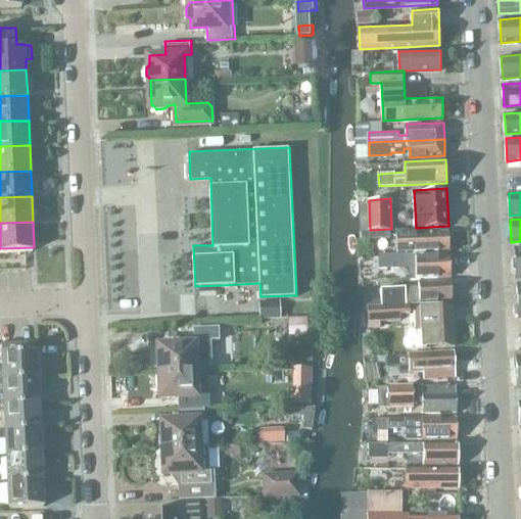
[(370,230),(362,231),(362,237),(391,236),(391,229),(370,230)]
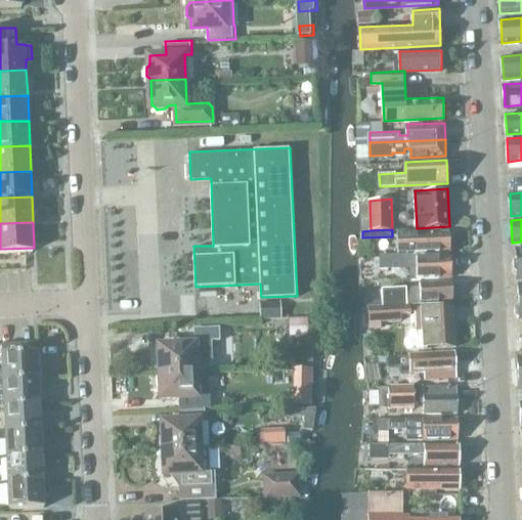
[(398,232),(399,253),(450,251),(449,230),(398,232)]
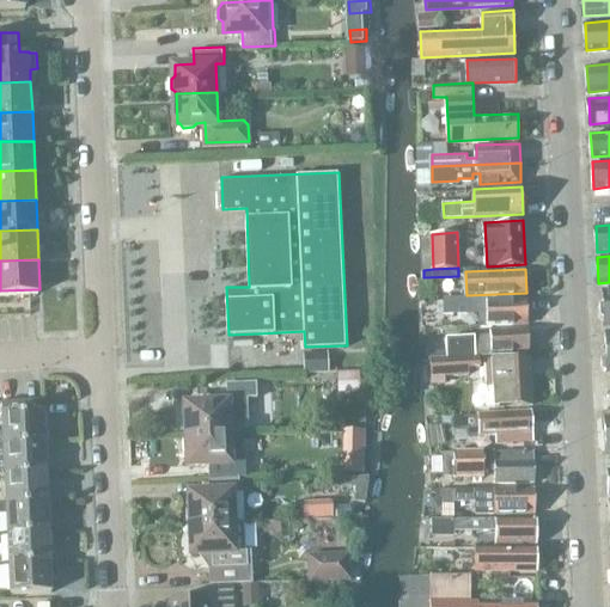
[(528,322),(526,298),(488,300),(486,295),(445,296),(445,311),(480,310),(480,324),(488,324),(528,322)]
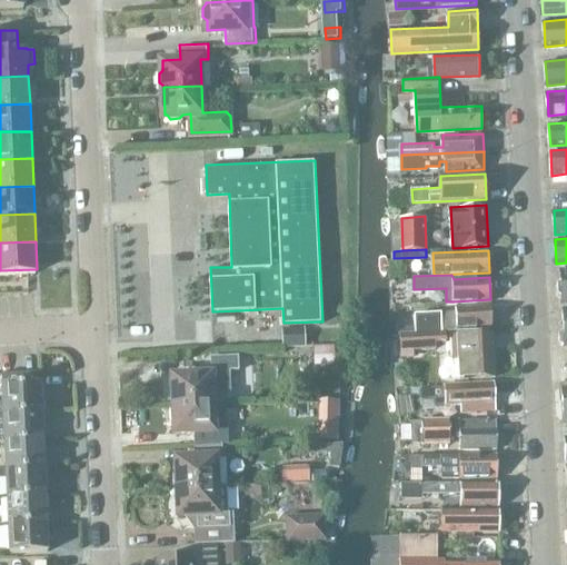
[(417,330),(447,328),(493,326),(491,304),(457,306),(457,309),(416,313),(417,330)]
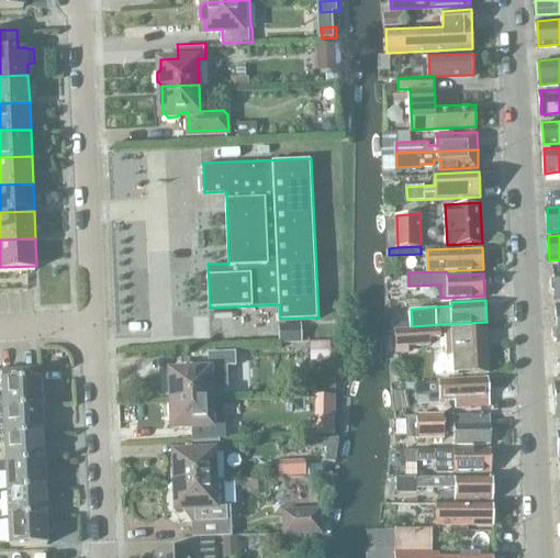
[(279,322),(280,341),(303,339),(302,321),(279,322)]
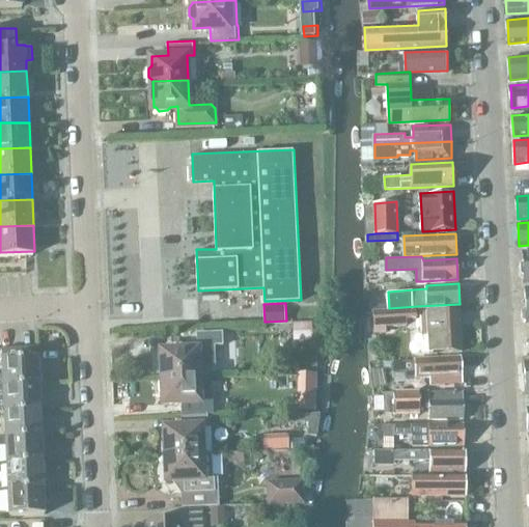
[(417,306),(389,308),(373,309),(374,331),(388,330),(388,326),(409,324),(408,319),(417,317),(417,306)]
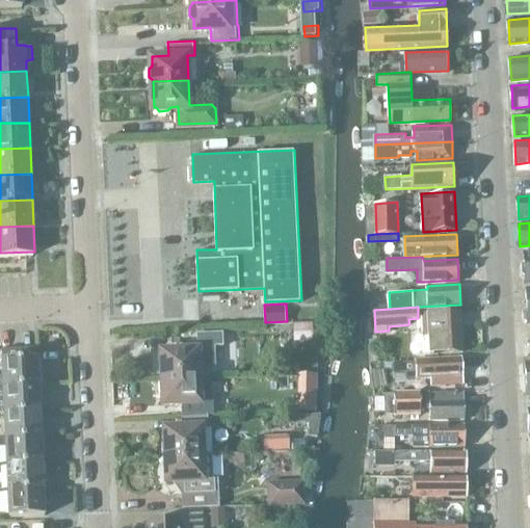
[(428,311),(430,352),(462,350),(461,326),(458,326),(457,310),(428,311)]
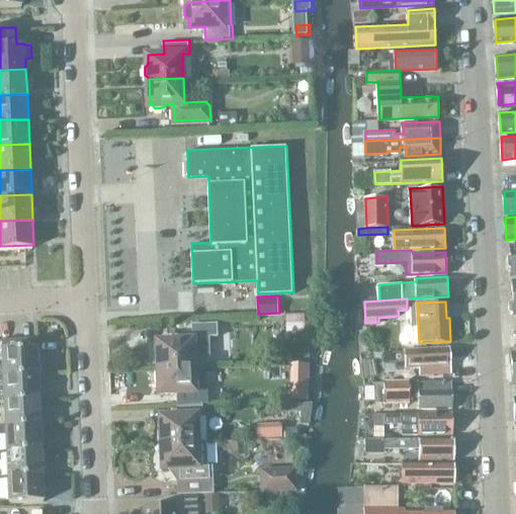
[(305,331),(306,310),(285,309),(284,330),(305,331)]
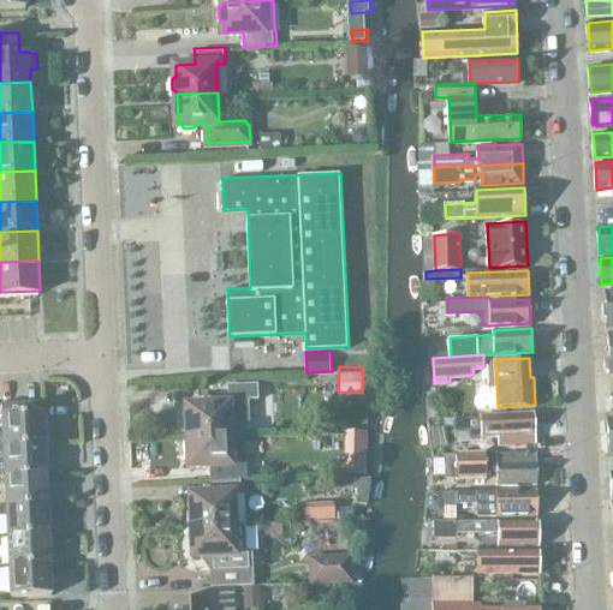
[(259,382),(228,384),(230,399),(249,399),(260,398),(259,382)]
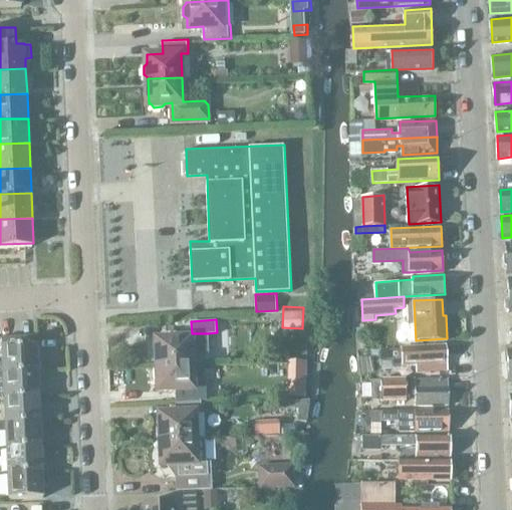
[(160,339),(158,339),(159,364),(193,362),(192,353),(209,352),(208,337),(208,333),(192,333),(191,333),(192,337),(174,338),(170,335),(163,335),(160,339)]
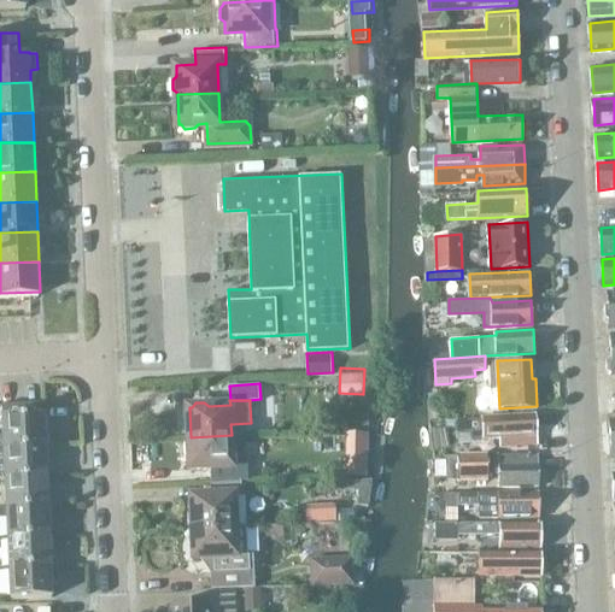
[(0,431),(0,445),(6,445),(47,443),(46,412),(4,415),(5,431),(0,431)]
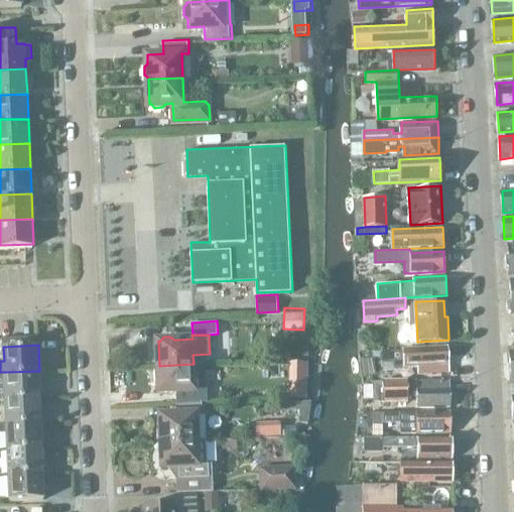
[(451,370),(448,345),(404,347),(404,349),(381,351),(382,361),(395,360),(396,366),(426,364),(426,369),(430,369),(430,371),(451,370)]
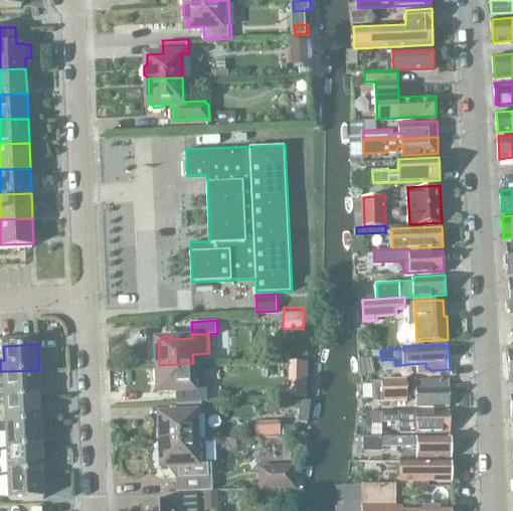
[(159,366),(156,370),(156,377),(160,380),(160,389),(176,389),(177,401),(202,400),(202,399),(207,399),(207,386),(205,386),(204,363),(193,363),(159,365),(159,366)]
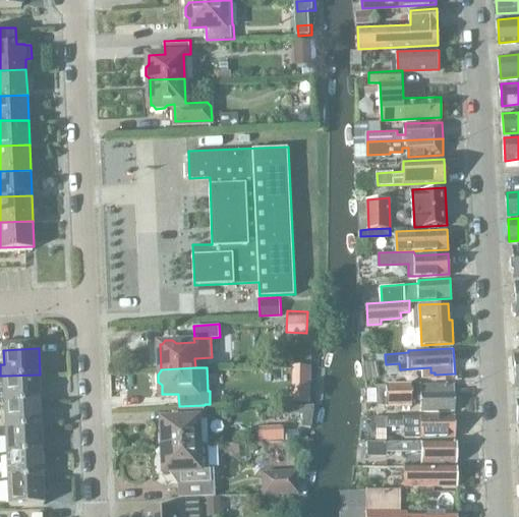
[(40,375),(5,376),(0,376),(0,402),(6,402),(6,401),(41,400),(40,375)]
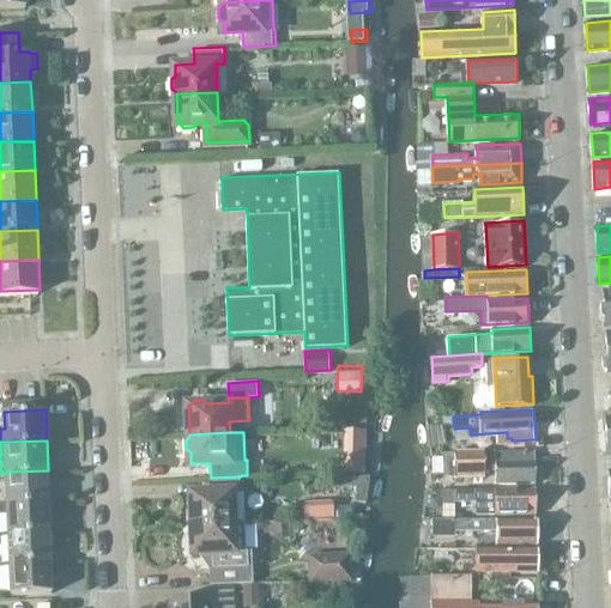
[(537,481),(536,448),(485,449),(485,450),(455,451),(455,463),(457,476),(485,475),(485,469),(497,469),(497,481),(537,481)]
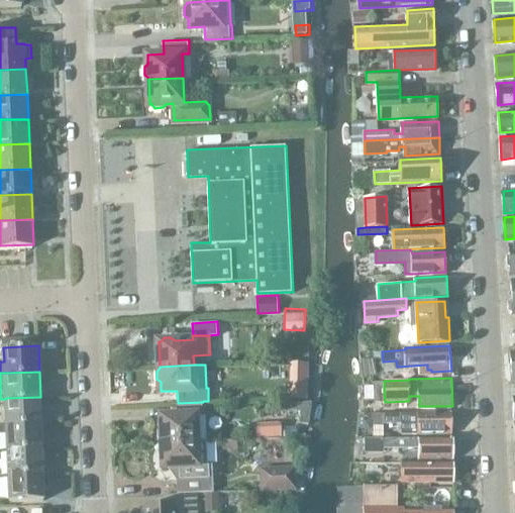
[(291,389),(291,398),(309,399),(309,389),(291,389)]
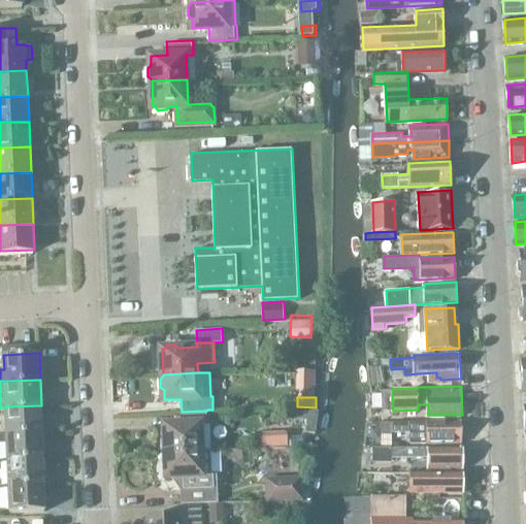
[(7,432),(42,431),(41,405),(6,406),(6,407),(7,432)]
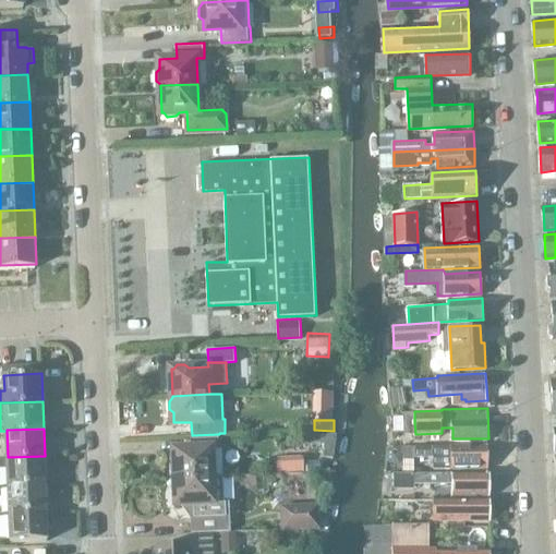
[(174,459),(171,464),(171,471),(176,474),(176,477),(213,474),(222,474),(224,474),(224,473),(222,448),(220,448),(219,434),(192,435),(192,448),(174,449),(174,459)]
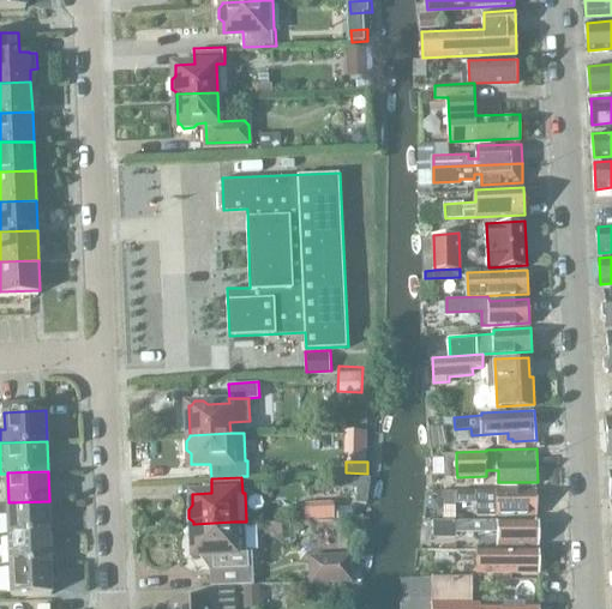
[(479,513),(498,513),(538,513),(538,488),(459,488),(459,500),(478,500),(479,513)]
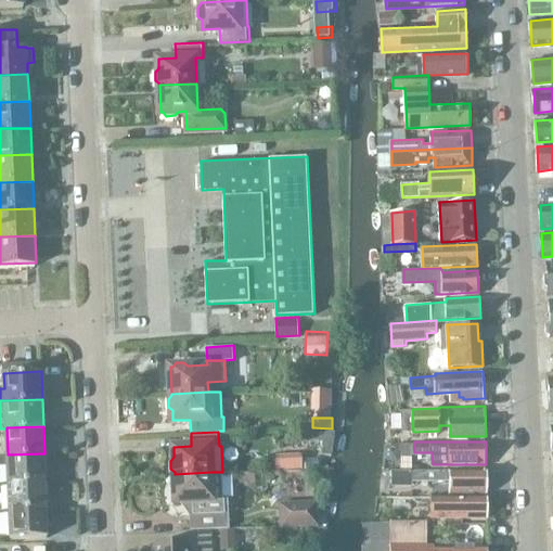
[(413,443),(399,443),(399,456),(413,455),(413,443)]
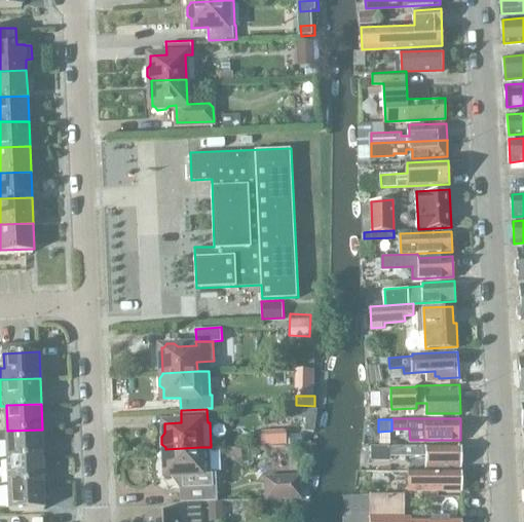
[(0,439),(7,440),(8,456),(43,454),(42,430),(7,431),(7,432),(0,432),(0,439)]
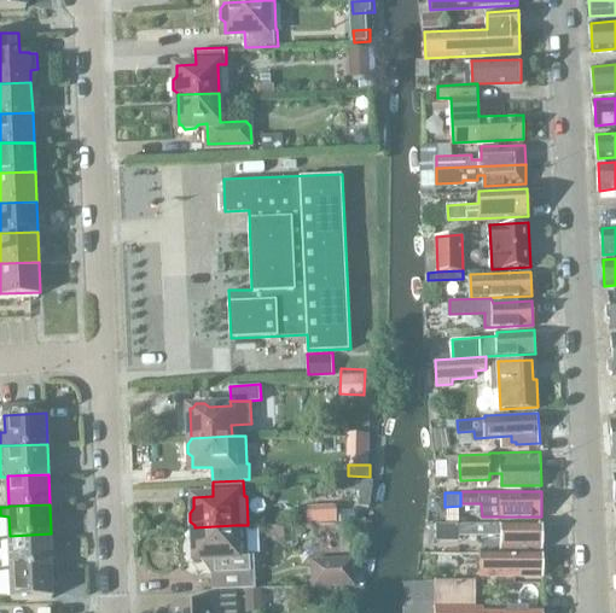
[(433,538),(457,538),(457,521),(433,521),(433,538)]
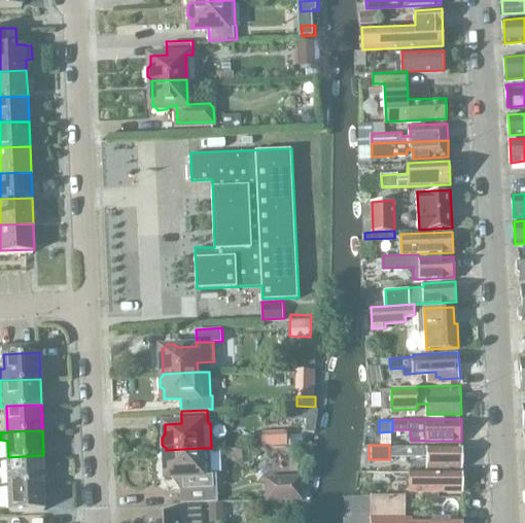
[(428,455),(428,466),(462,466),(461,445),(392,446),(392,455),(428,455)]
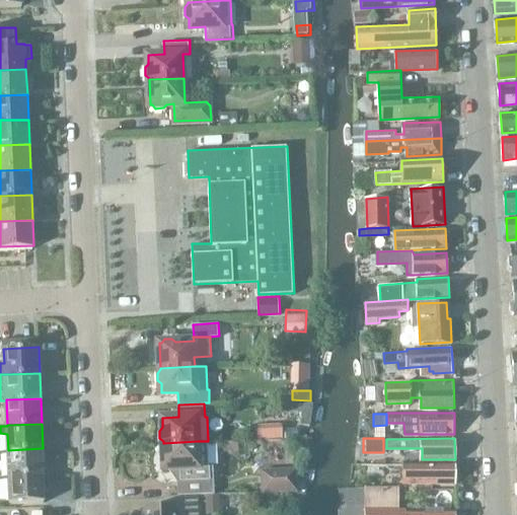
[(163,445),(160,448),(160,456),(164,459),(164,468),(181,467),(181,480),(211,479),(211,464),(209,464),(208,441),(207,441),(198,441),(163,443),(163,445)]
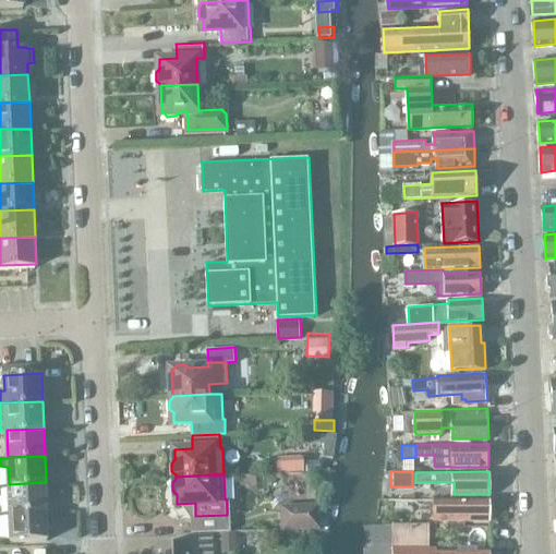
[(9,484),(10,512),(47,509),(46,482),(9,484)]
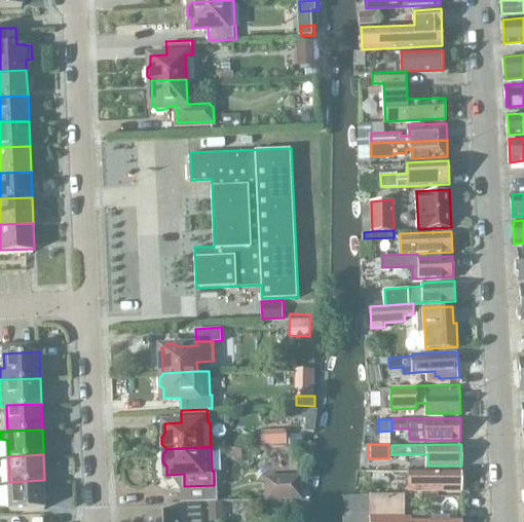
[(413,469),(409,469),(409,488),(429,488),(437,488),(437,512),(461,512),(461,488),(461,485),(464,485),(465,483),(465,476),(463,474),(461,474),(461,469),(413,469)]
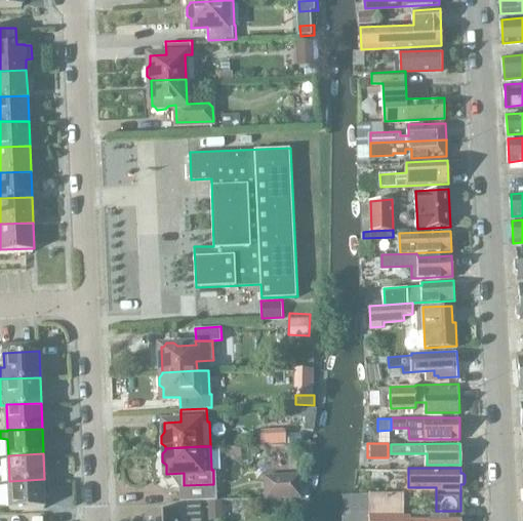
[(299,473),(267,474),(268,494),(300,493),(299,473)]
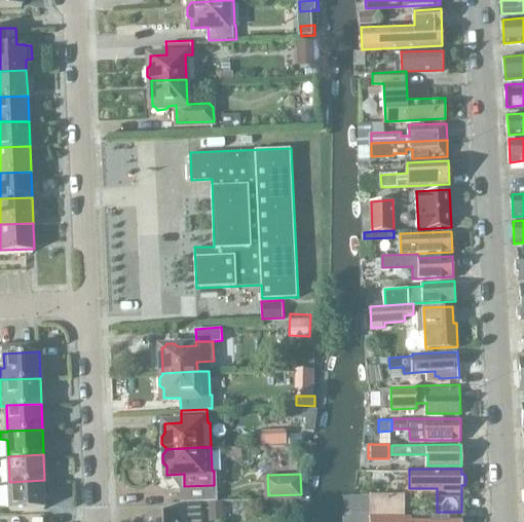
[(44,480),(9,482),(10,508),(45,507),(45,502),(48,502),(51,499),(51,491),(48,488),(45,488),(44,480)]
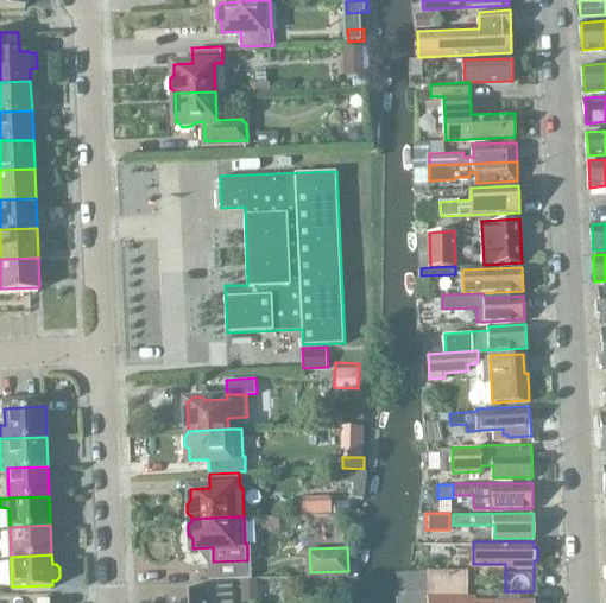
[(429,569),(429,596),(468,596),(468,569),(429,569)]
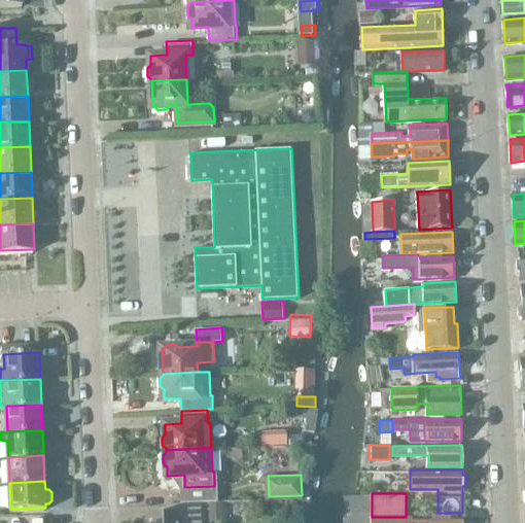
[(202,522),(202,501),(170,502),(170,514),(145,515),(145,522),(202,522)]
